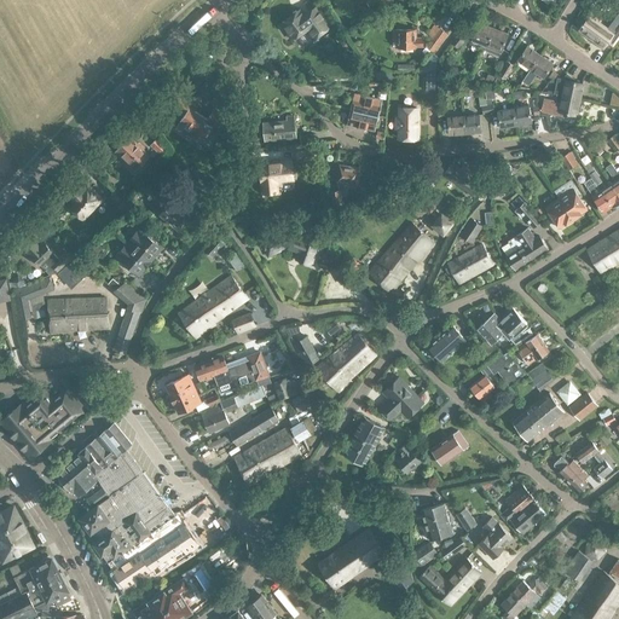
[(383,4),(381,0),(372,0),(369,3),(372,10),(383,4)]
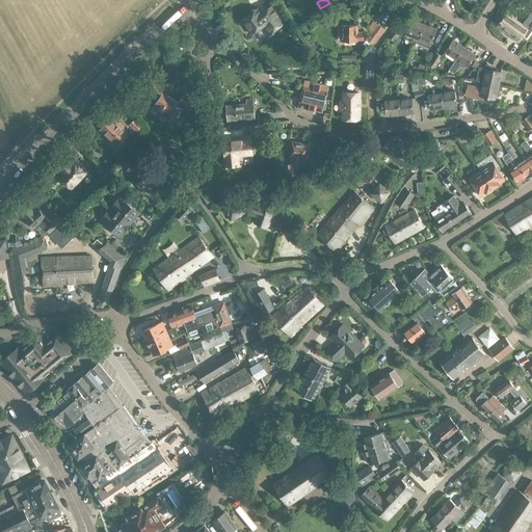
[(270,22),(274,29),(285,22),(272,4),(261,12),(258,7),(242,19),(247,26),(245,27),(250,33),(256,31),(270,22)]
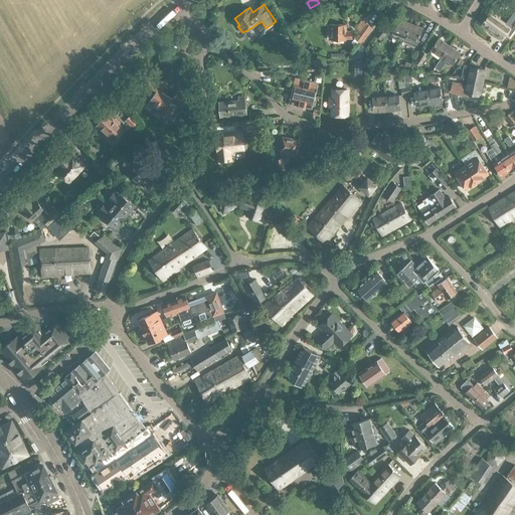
[(484,22),(482,23),(498,35),(501,37),(502,38),(506,33),(510,35),(514,28),(514,9),(505,23),(491,12),(485,19),(483,21),(484,22)]
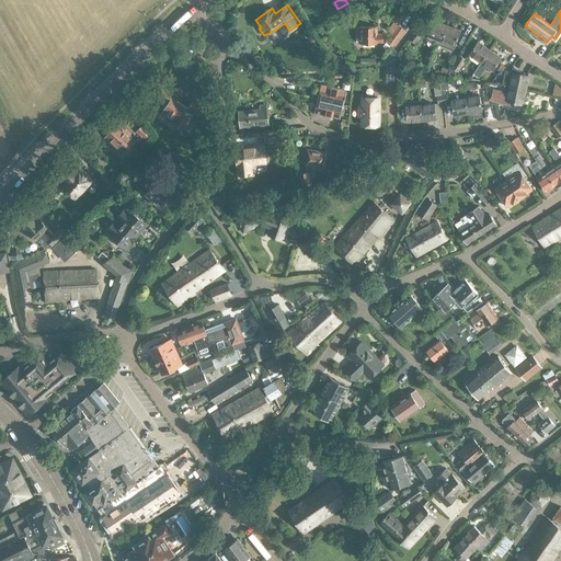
[(439,43),(448,24),(434,19),(428,32),(425,31),(421,37),(426,37),(439,43)]
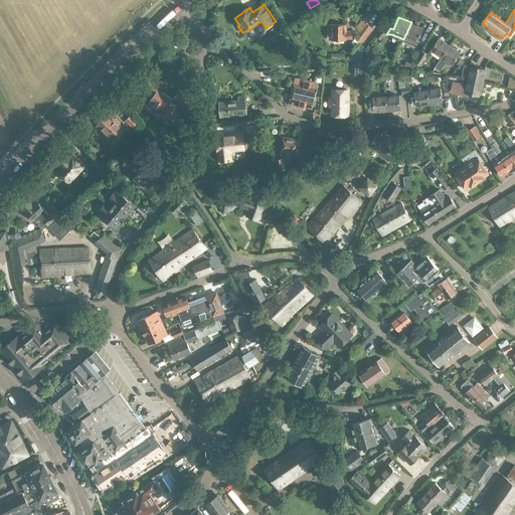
[(372,27),(366,22),(354,38),(360,43),(372,27)]
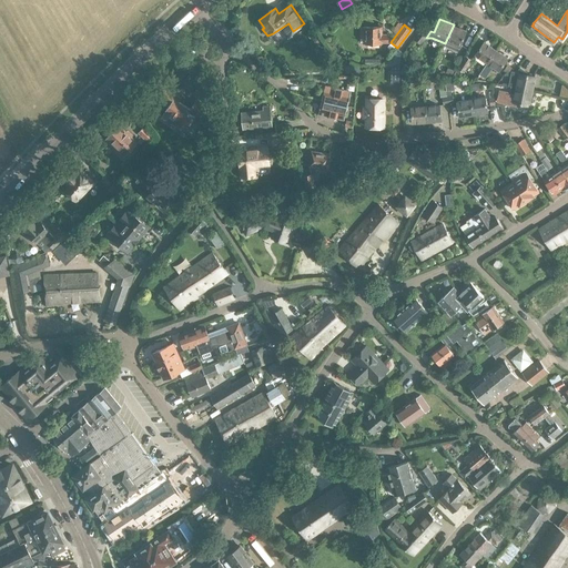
[(454,24),(445,43),(444,46),(458,51),(459,48),(467,30),(454,24)]
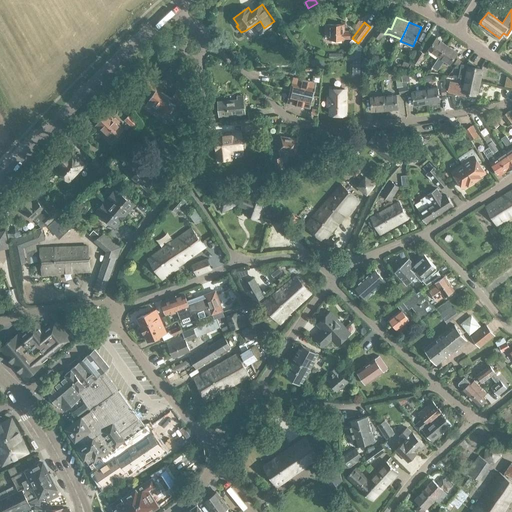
[(384,34),(388,28),(381,23),(373,34),(380,40),(384,34)]
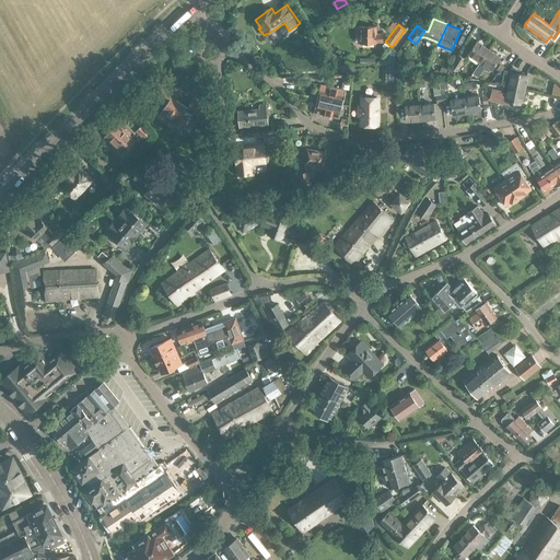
[(377,34),(377,26),(356,26),(356,37),(359,37),(359,44),(377,43),(383,43),(384,34),(377,34)]
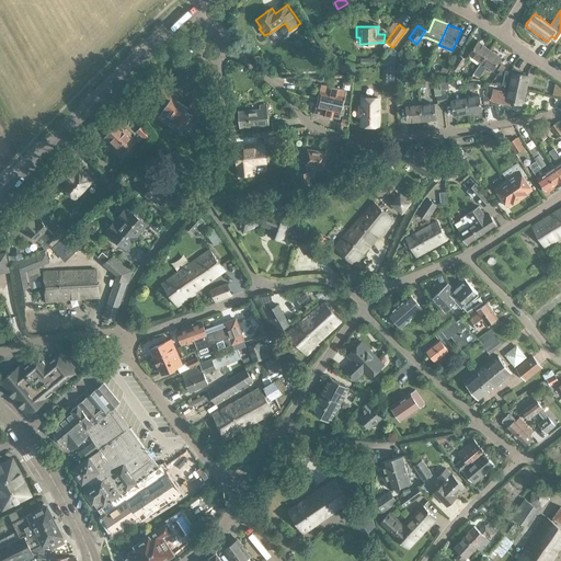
[(313,33),(308,37),(313,45),(319,41),(313,33)]
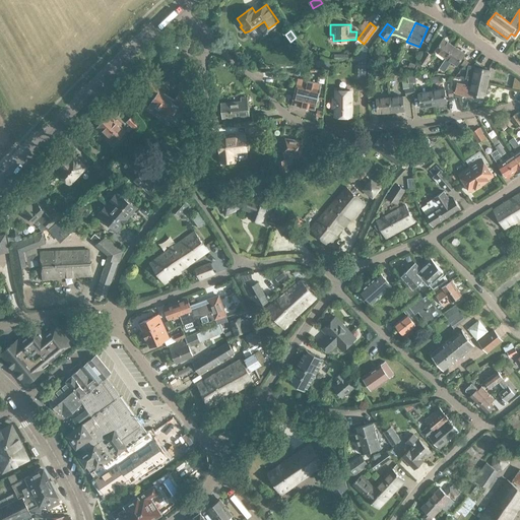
[(453,46),(442,39),(435,50),(446,58),(453,46)]
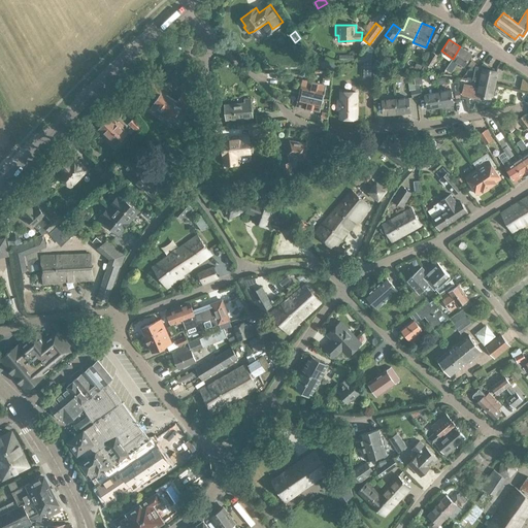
[(460,46),(453,59),(446,69),(451,73),(458,62),(463,66),(471,55),(460,46)]
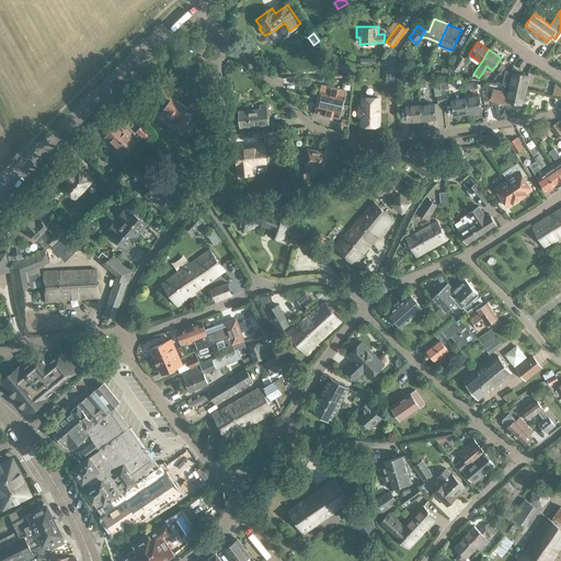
[(458,72),(467,59),(459,55),(451,67),(458,72)]
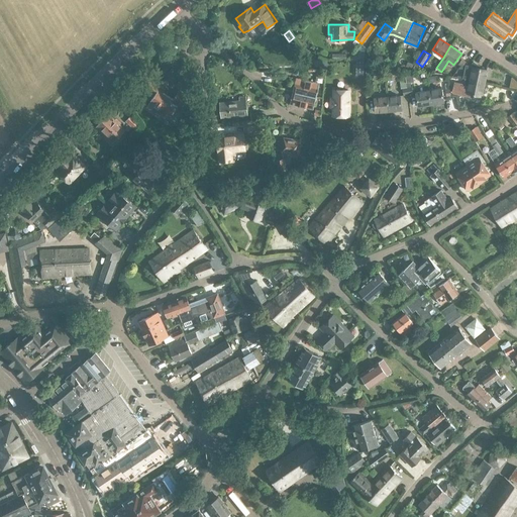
[(327,68),(327,61),(312,59),(311,60),(316,66),(327,68)]
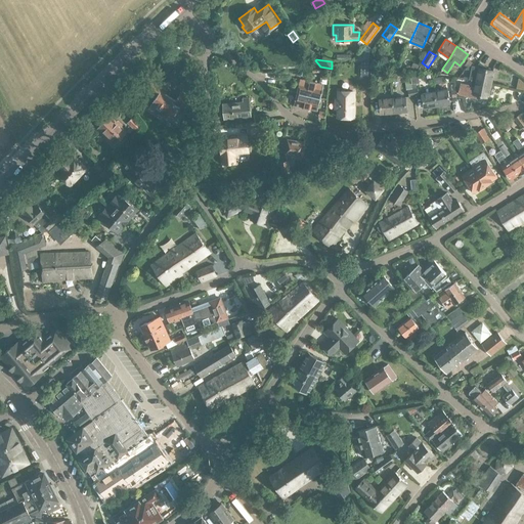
[(494,70),(479,67),(476,80),(491,84),(494,70)]
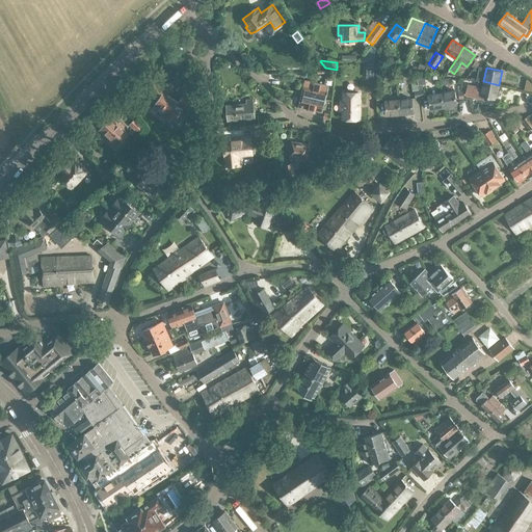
[(325,79),(334,81),(335,74),(326,72),(325,79)]
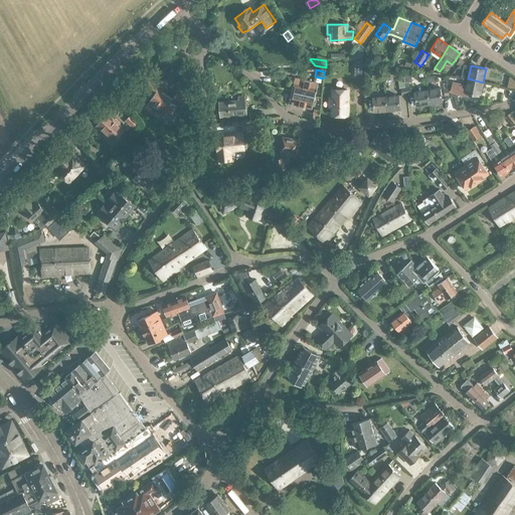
[(412,81),(411,72),(403,73),(404,77),(404,82),(408,81),(412,81)]
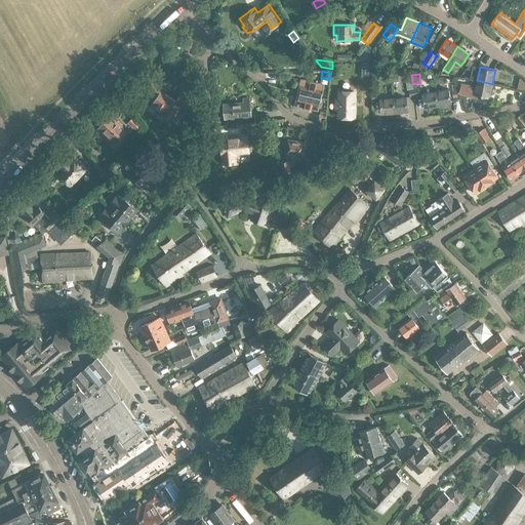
[(153,78),(145,89),(156,96),(153,102),(165,111),(162,114),(163,114),(171,120),(179,108),(184,111),(192,99),(184,93),(189,86),(182,81),(178,85),(183,88),(178,93),(180,94),(175,102),(164,93),(168,89),(153,78)]
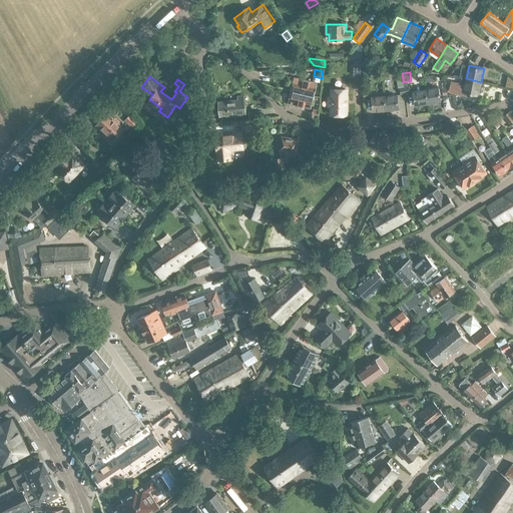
[(294,77),(291,90),(314,95),(317,82),(294,77)]
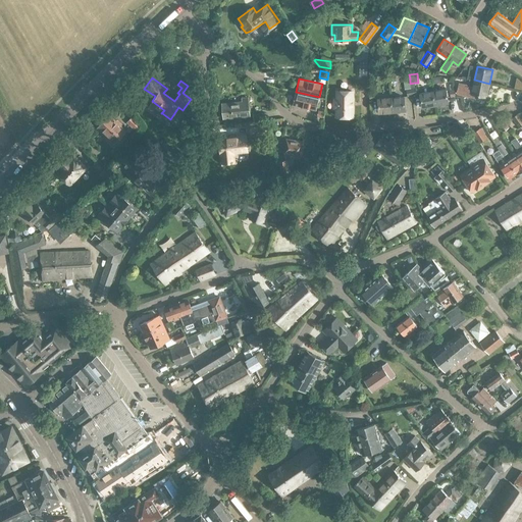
[(489,84),(474,80),(470,79),(469,85),(459,83),(456,94),(474,98),(475,94),(486,97),(489,84)]
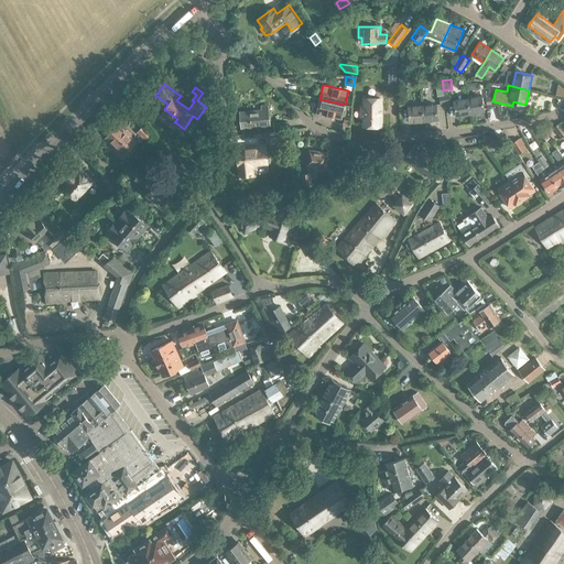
[(467,97),(470,114),(485,111),(483,95),(467,97)]
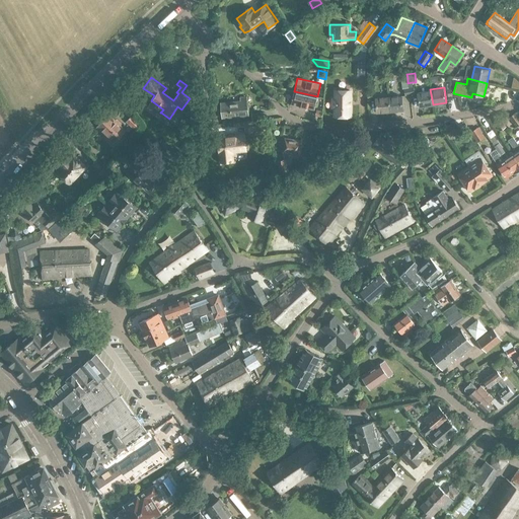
[(352,118),(353,89),(334,89),(334,96),(330,96),(330,108),(332,109),(332,117),(352,118)]
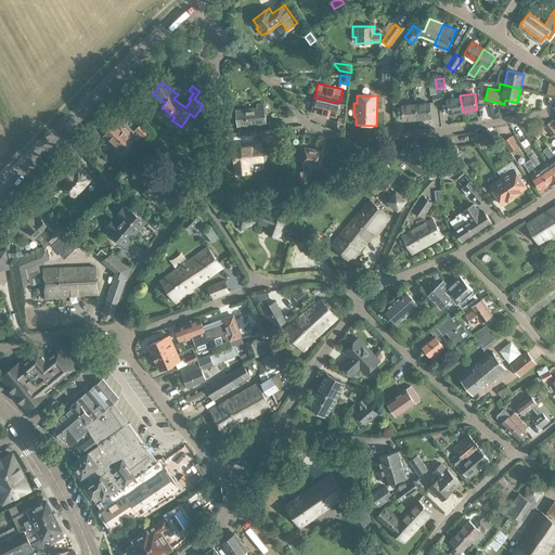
[(463,112),(460,95),(446,99),(449,115),(463,112)]
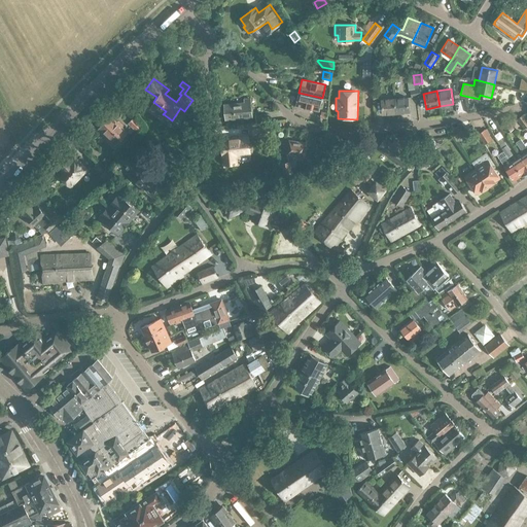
[(322,98),(299,93),(295,106),(319,111),(322,98)]
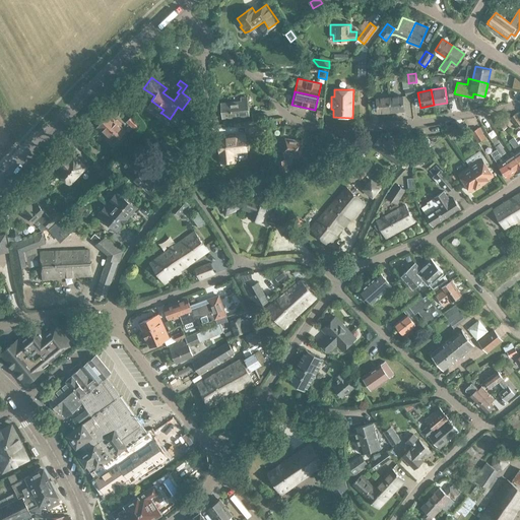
[(390,112),(404,111),(403,95),(389,96),(390,112)]
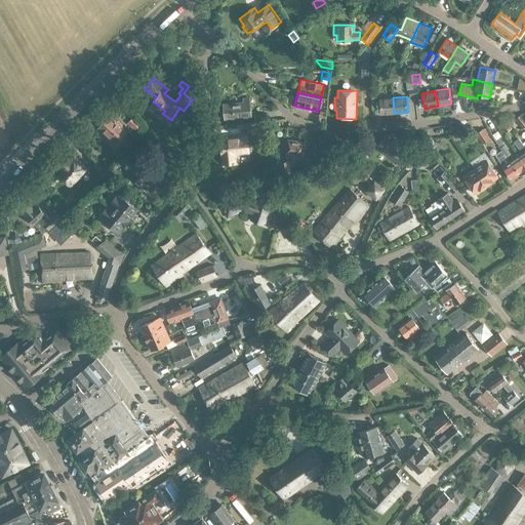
[(223,104),(225,120),(251,117),(249,97),(243,98),(243,102),(223,104)]
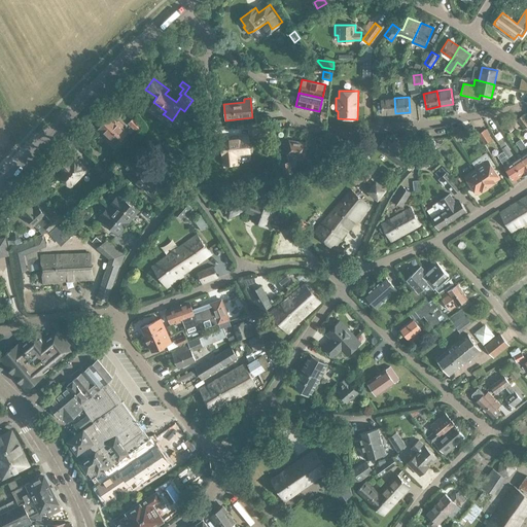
[(395,113),(394,98),(381,99),(382,114),(395,113)]
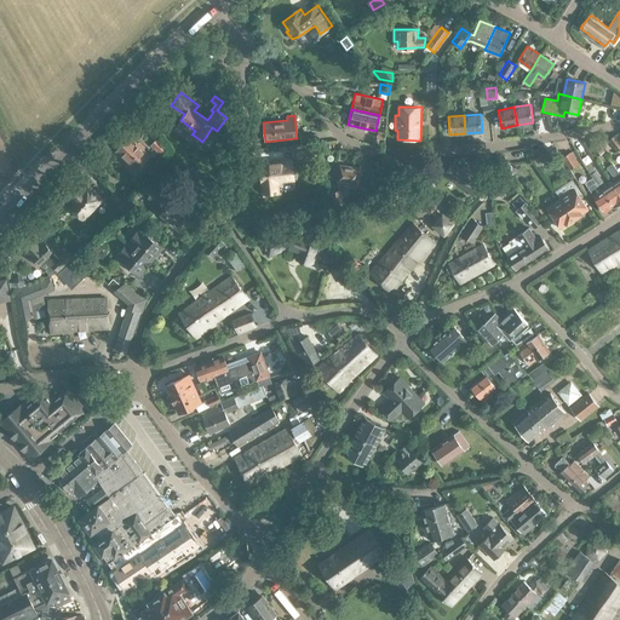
[(300,135),(302,144),(317,143),(316,133),(300,135)]
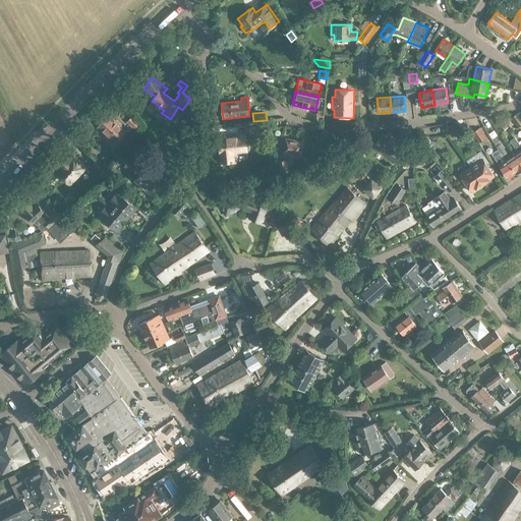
[(520,118),(517,113),(511,117),(518,127),(519,126),(520,124),(520,118)]
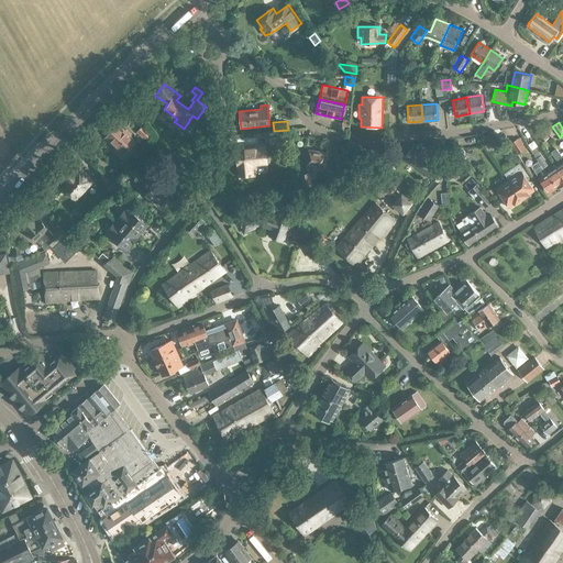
[(135,142),(117,124),(105,138),(122,155),(135,142)]
